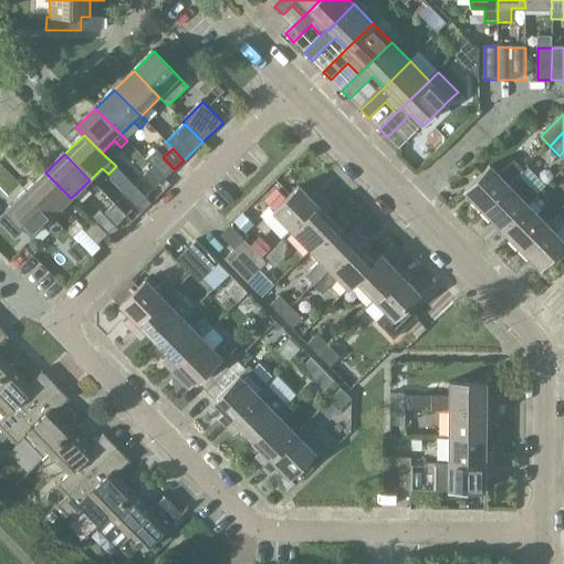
[(491,167),(465,192),(483,211),(520,177),(524,173),(514,162),(500,176),(491,167)]
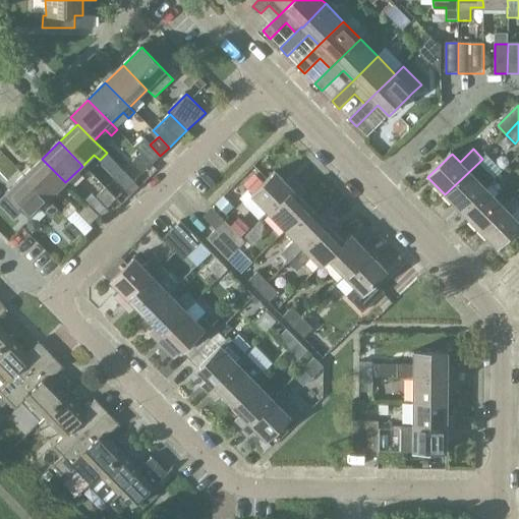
[(142,173),(152,165),(141,154),(132,162),(142,173)]
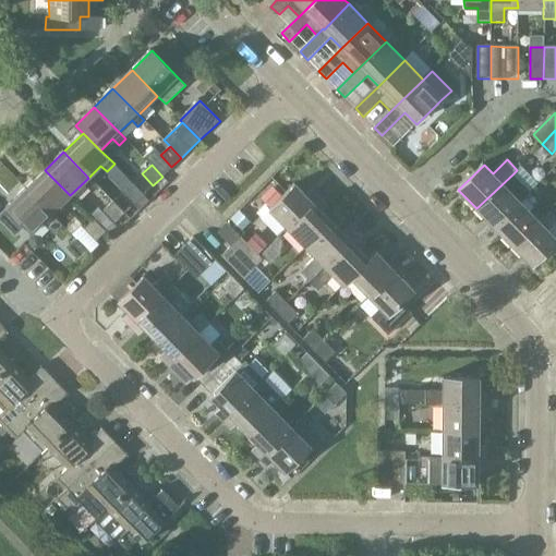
[(51,214),(70,195),(45,170),(26,189),(51,214)]
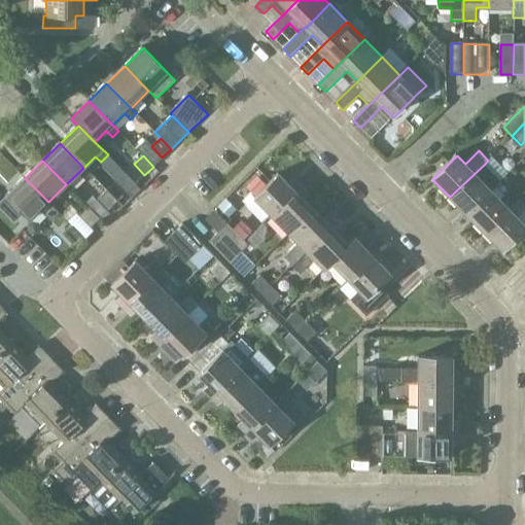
[(467,215),(492,191),(501,182),(484,165),(450,197),(467,215)]
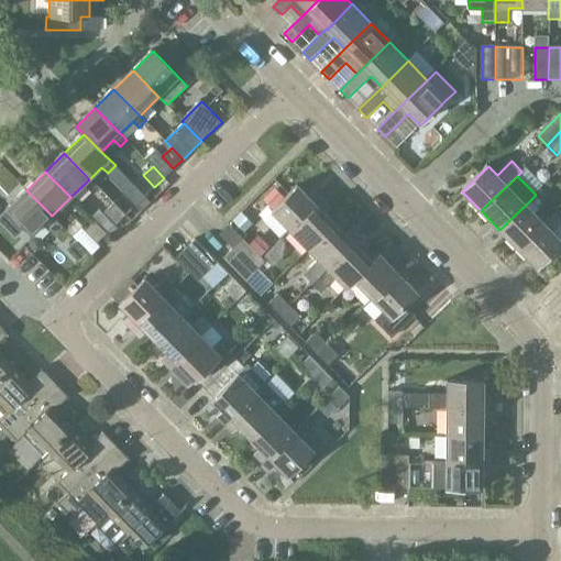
[(135,206),(145,197),(133,185),(124,195),(135,206)]
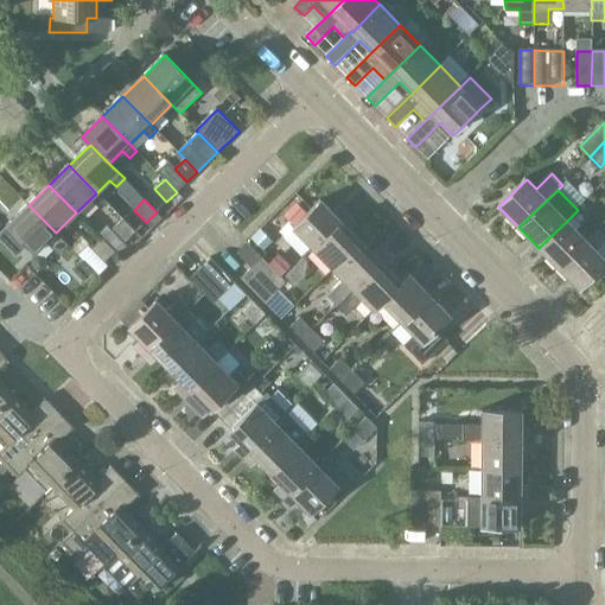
[(313,249),(348,215),(341,207),(333,214),(322,201),(293,228),(313,249)]
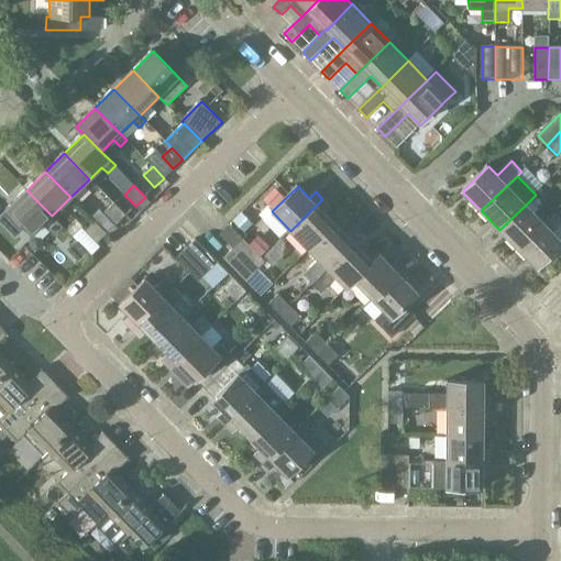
[(63,228),(52,216),(26,190),(7,209),(32,234),(42,224),(54,237),(63,228)]
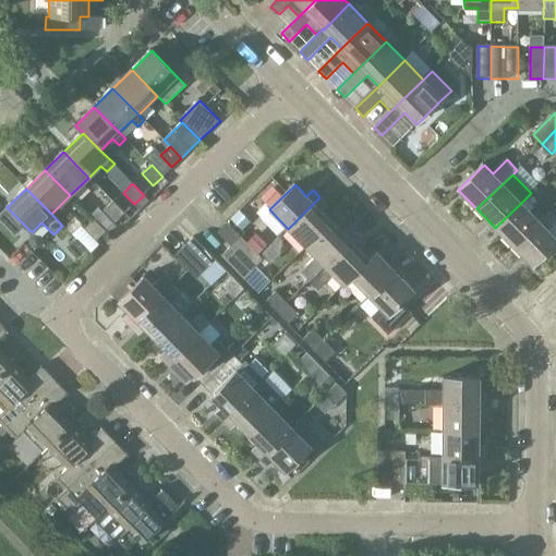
[(306,248),(333,222),(322,212),(328,205),(319,197),(288,229),(306,248)]
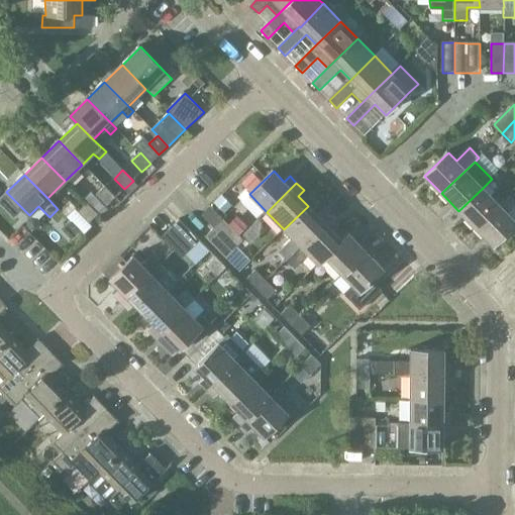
[(107,206),(115,198),(105,187),(96,195),(107,206)]
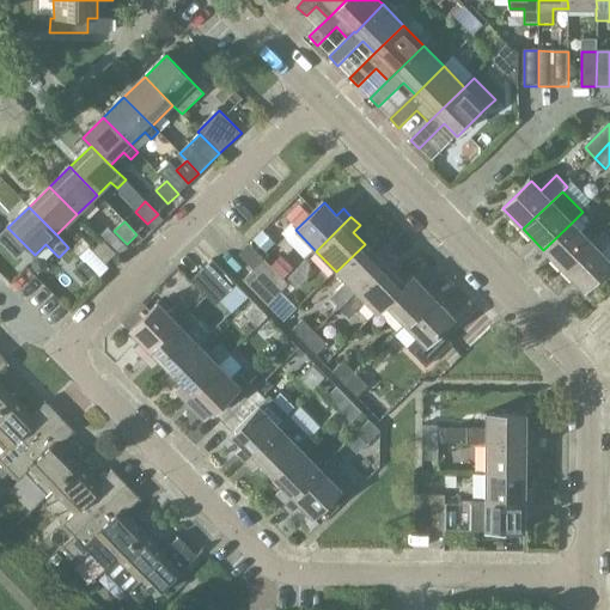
[(563,270),(592,243),(572,223),(543,250),(563,270)]
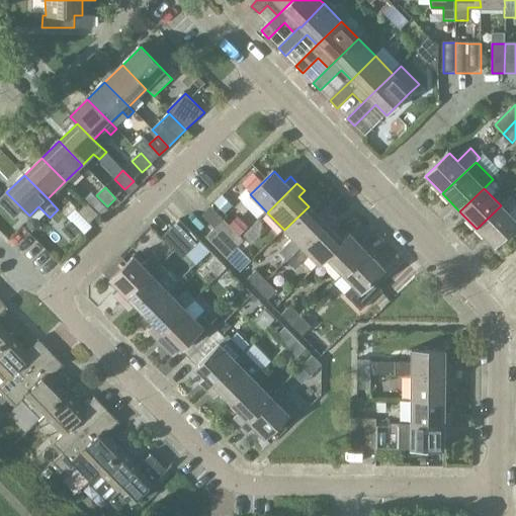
[(515,222),(508,213),(515,206),(515,202),(510,196),(501,205),(477,229),(494,247),(515,226),(515,222)]
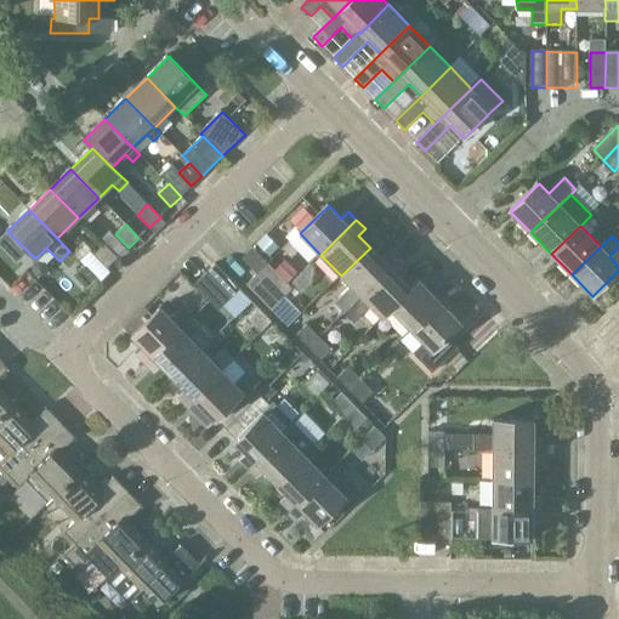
[(107,268),(118,259),(106,245),(95,255),(107,268)]
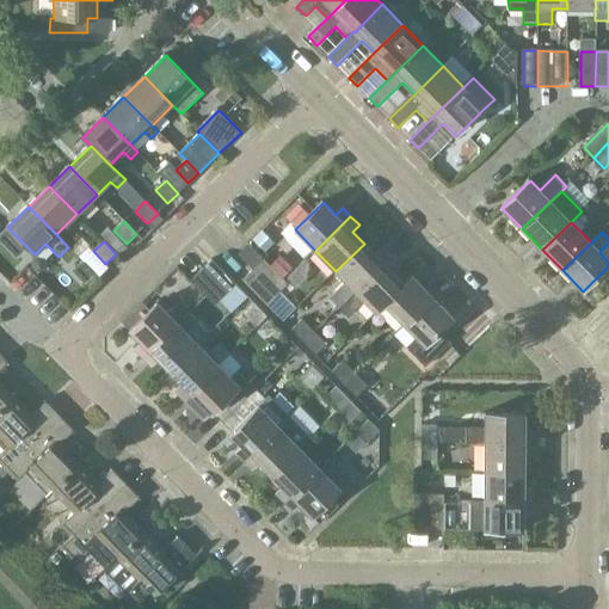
[(339,308),(391,258),(383,250),(376,256),(364,244),(336,271),(346,282),(330,299),(339,308)]
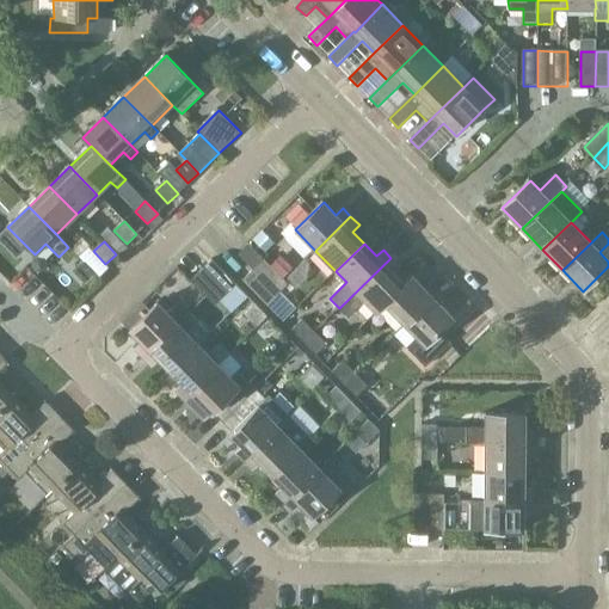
[(405,285),(404,284),(393,272),(399,266),(391,258),(339,308),(350,319),(365,302),(377,314),(386,306),(405,285)]
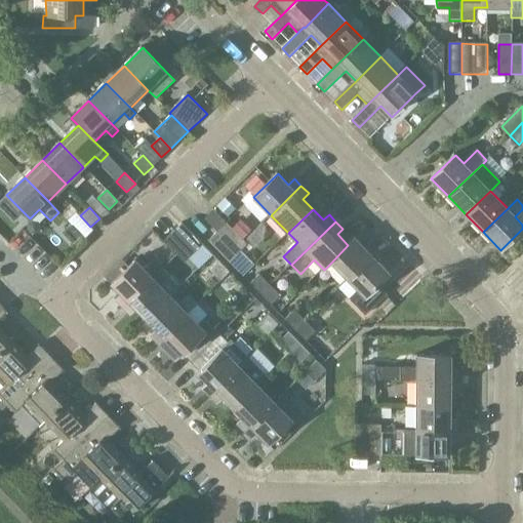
[(212,254),(203,245),(182,224),(173,232),(194,254),(204,264),(212,254)]
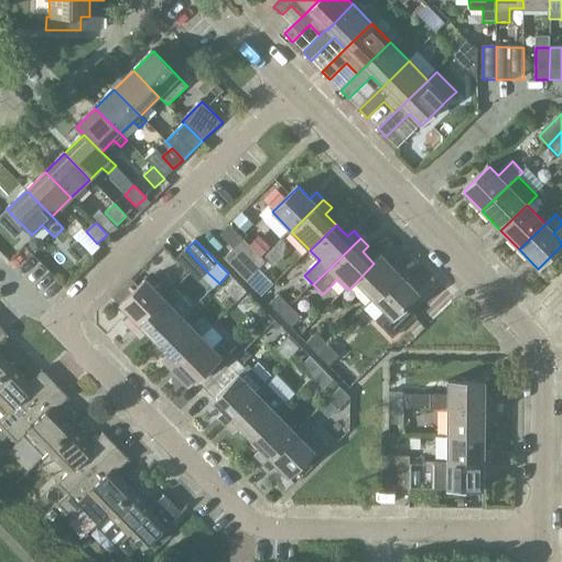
[(234,249),(257,272),(267,263),(244,240),(234,249)]
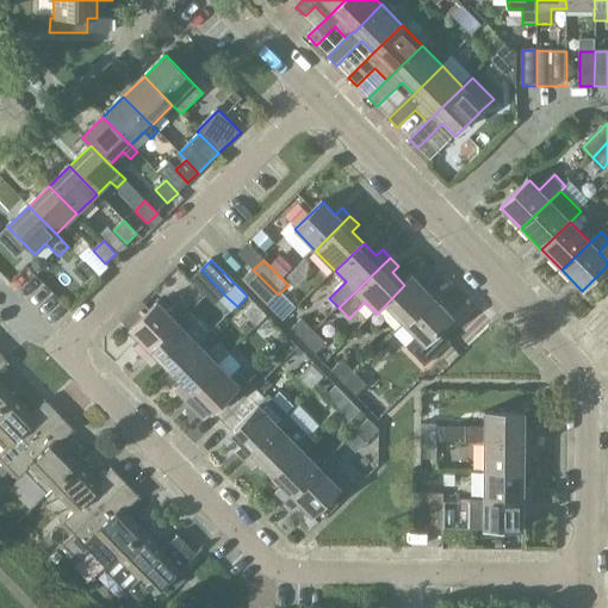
[(85,284),(94,274),(82,261),(73,271),(85,284)]
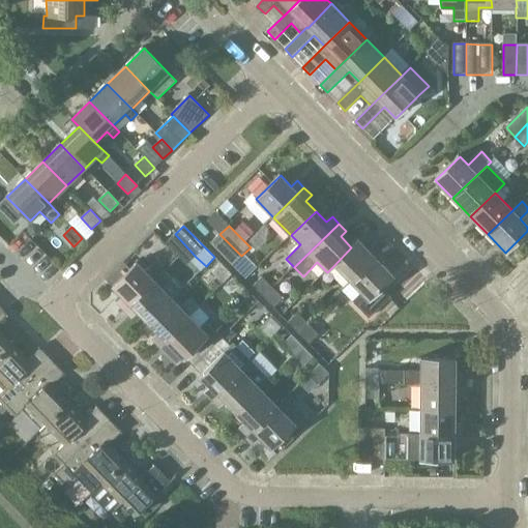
[(186,265),(196,257),(175,234),(166,243),(186,265)]
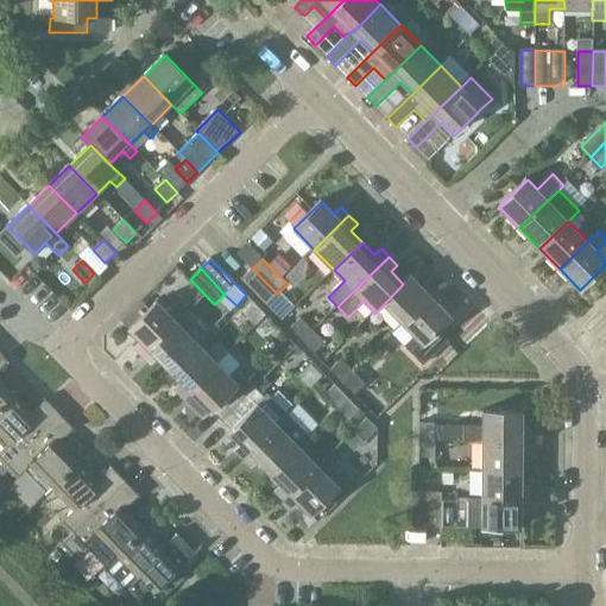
[(266,304),(277,294),(252,269),(241,279),(266,304)]
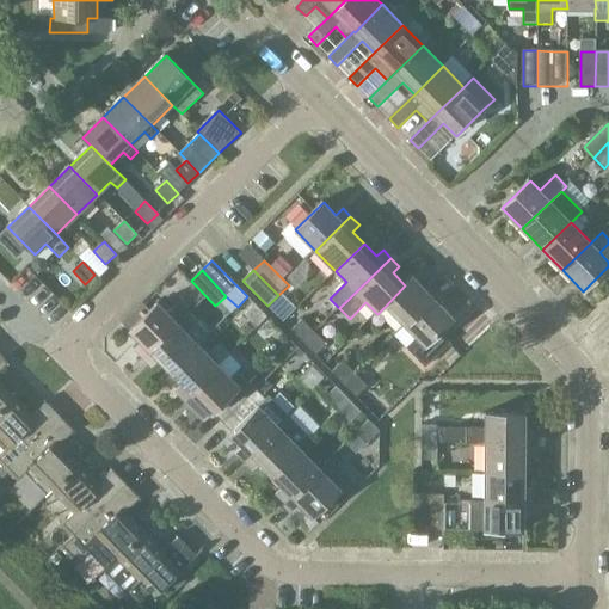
[(405,326),(434,297),(413,276),(404,284),(405,285),(386,306),(405,326)]
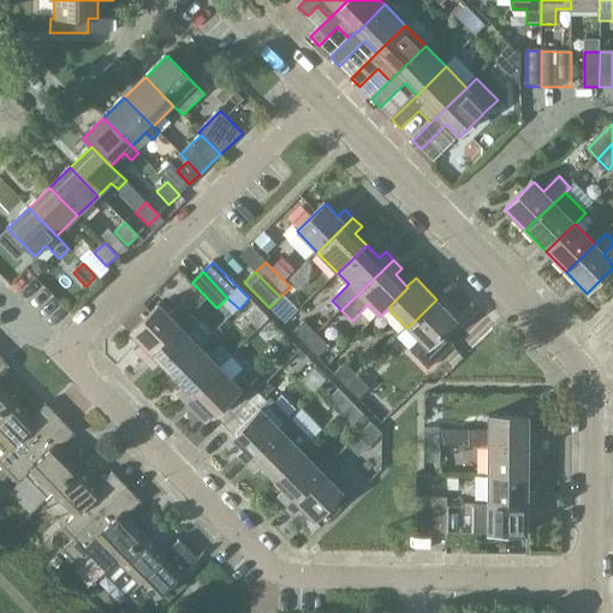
[(457,321),(436,299),(408,328),(421,340),(410,350),(429,370),(454,345),(444,334),(457,321)]
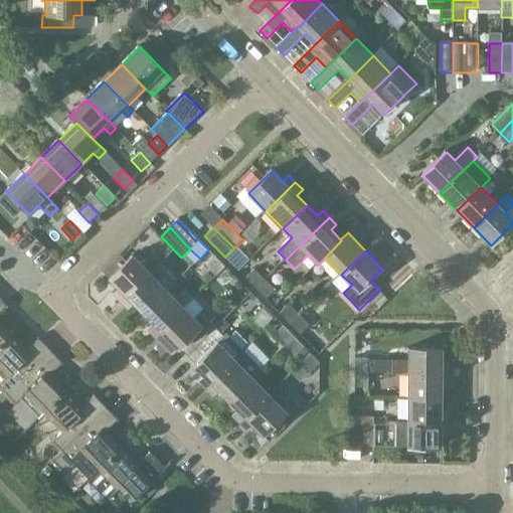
[(121,302),(160,264),(151,255),(142,265),(133,255),(109,279),(120,289),(114,295),(121,302)]
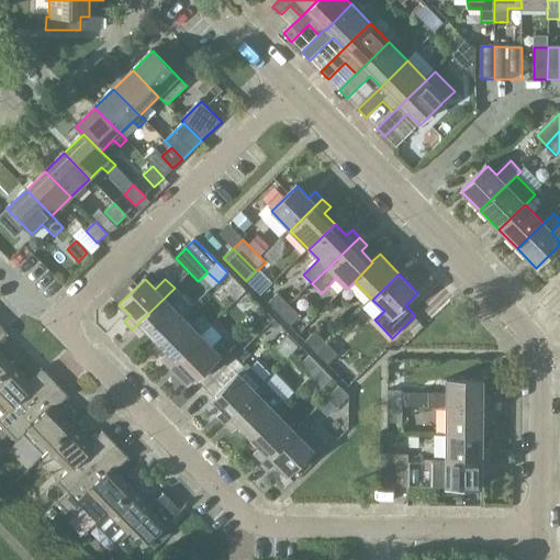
[(236,301),(246,292),(246,291),(235,280),(225,290),(236,301)]
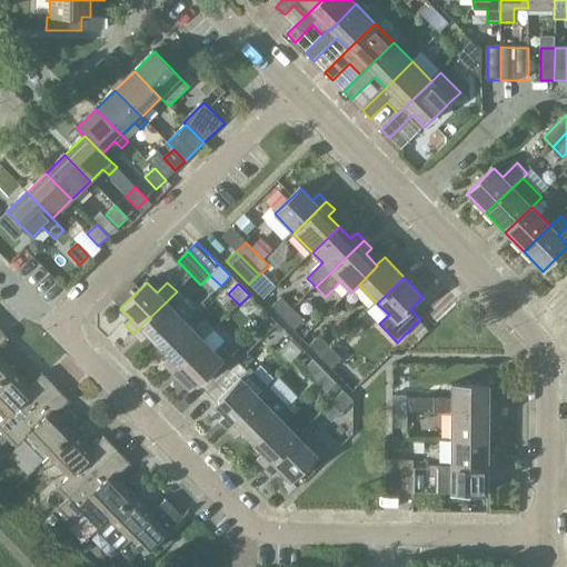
[(158,347),(185,321),(175,310),(185,300),(177,291),(133,334),(141,341),(147,336),(158,347)]
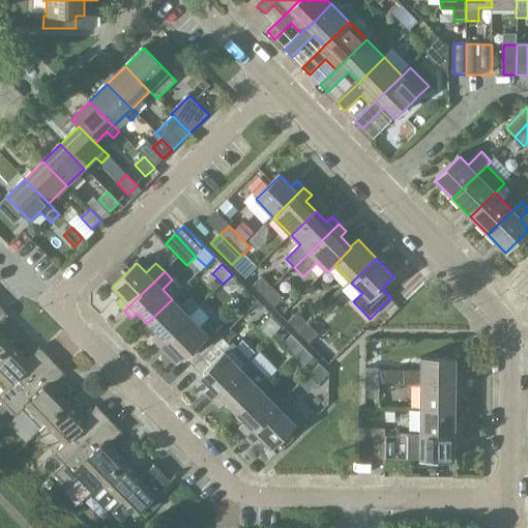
[(263,297),(273,288),(262,277),(253,287),(263,297)]
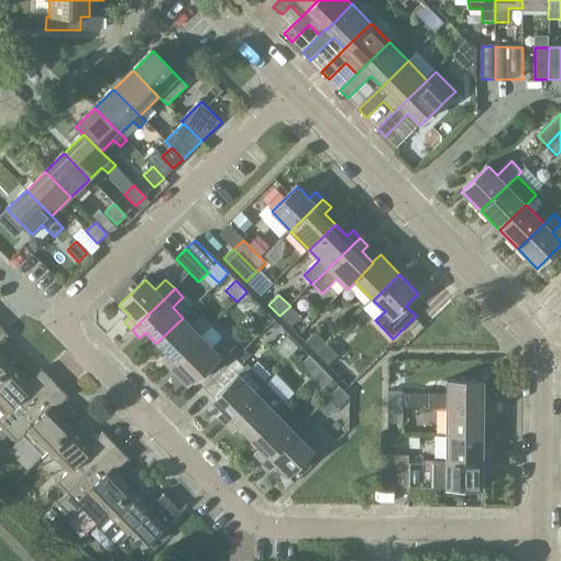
[(279,316),(292,328),(301,318),(290,306),(279,316)]
